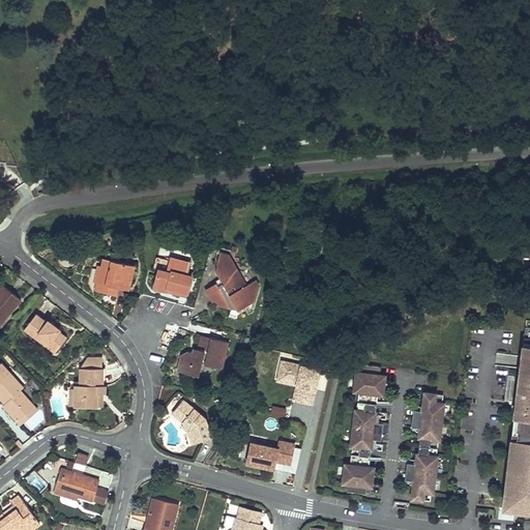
[(229,315),(229,318),(235,320),(238,311),(246,305),(245,302),(249,300),(252,302),(253,301),(257,285),(255,281),(245,286),(239,276),(232,274),(236,270),(232,270),(231,268),(234,266),(230,259),(225,258),(226,255),(218,254),(216,262),(219,263),(218,265),(216,265),(216,266),(214,271),(219,280),(223,286),(218,288),(215,284),(210,287),(213,292),(208,295),(213,303),(216,301),(218,305),(229,308),(231,311),(229,315)]
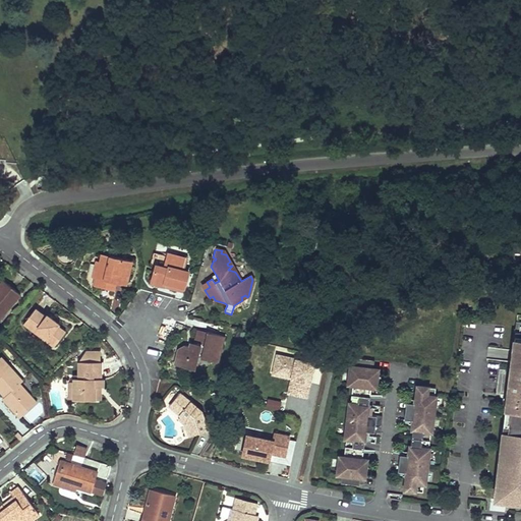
[(110,256),(101,254),(100,261),(108,264),(110,256)]
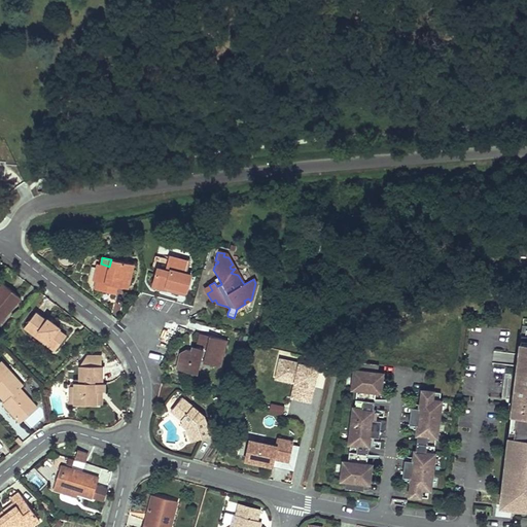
[(171,271),(157,267),(152,285),(167,289),(168,285),(171,286),(170,290),(185,294),(190,275),(185,274),(188,262),(170,257),(168,266),(172,267),(171,271)]
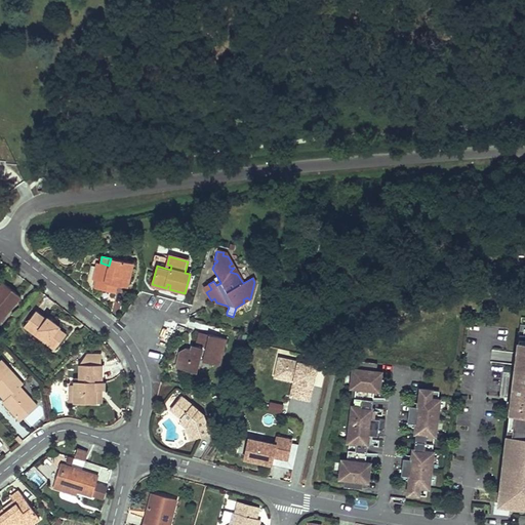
[(117,284),(127,287),(133,264),(111,258),(109,266),(101,263),(97,263),(93,279),(96,279),(94,288),(107,290),(108,287),(115,289),(117,284)]
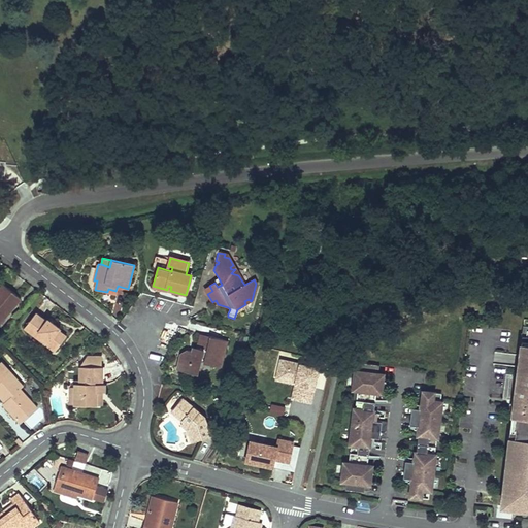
[(216,265),(205,262),(201,274),(212,277),(213,270),(216,265)]
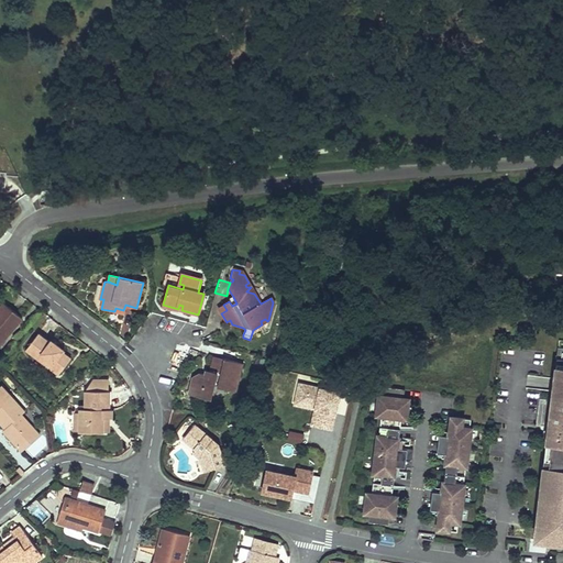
[(0,344),(22,319),(3,304),(0,307),(0,344)]
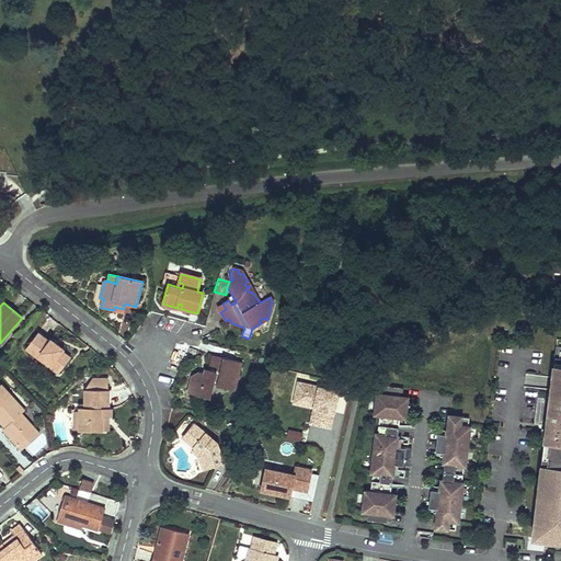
[(49,342),(38,334),(26,350),(59,375),(71,359),(64,353),(49,342)]
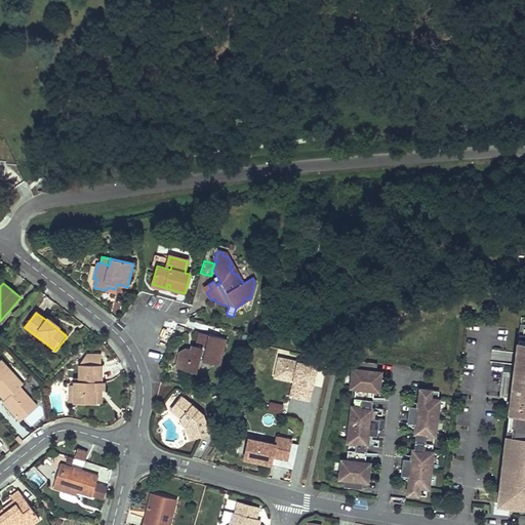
[(46,320),(59,330),(62,328),(47,317),(46,320)]
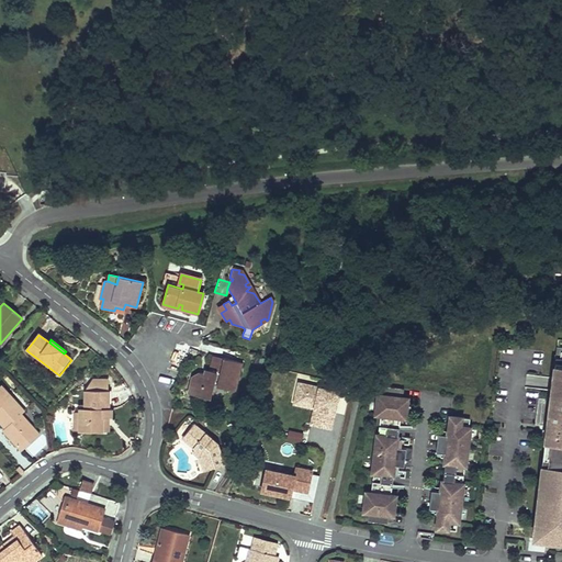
[(551,401),(555,401),(554,413),(552,413),(551,414),(549,415),(549,416),(549,417),(549,419),(550,420),(551,422),(553,423),(552,424),(550,424),(549,431),(551,431),(551,441),(546,441),(543,458),(549,459),(546,486),(540,485),(539,497),(544,498),(541,518),(537,517),(535,529),(548,530),(547,538),(550,538),(550,540),(561,541),(561,350),(560,362),(555,362),(551,401)]
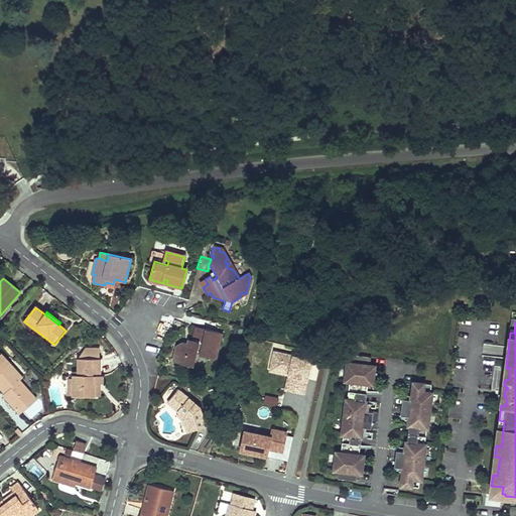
[(218,351),(222,333),(196,327),(192,340),(196,341),(195,345),(187,343),(182,342),(176,346),(175,350),(177,351),(175,362),(192,366),(197,349),(200,350),(199,355),(209,357),(211,349),(218,351)]
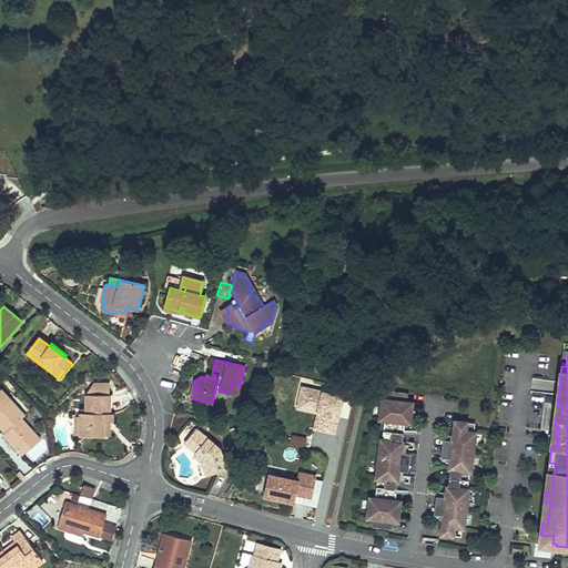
[(92,384),(87,395),(87,409),(80,409),(80,417),(80,436),(102,436),(102,419),(109,419),(111,419),(111,411),(109,411),(109,395),(108,395),(108,384),(92,384)]
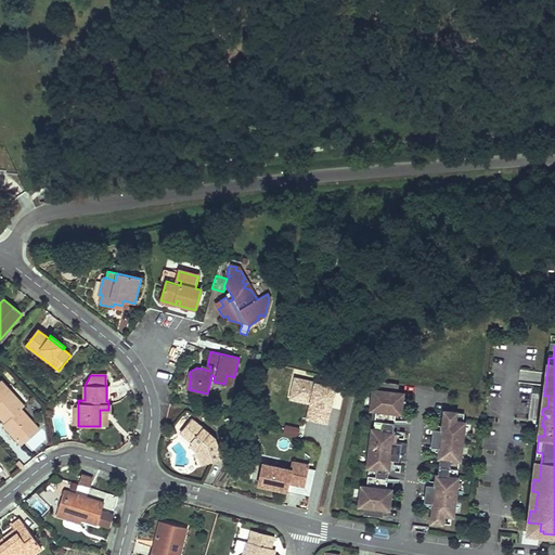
[(227,375),(224,384),(232,386),(234,377),(227,375)]
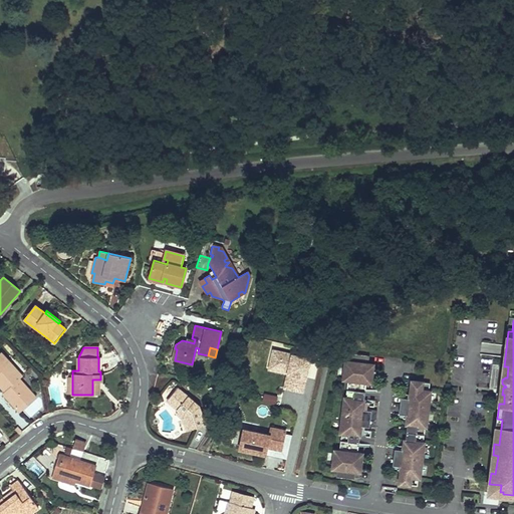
[(310,357),(273,349),(270,364),(288,368),(287,372),(293,373),(289,389),(302,392),(310,357)]
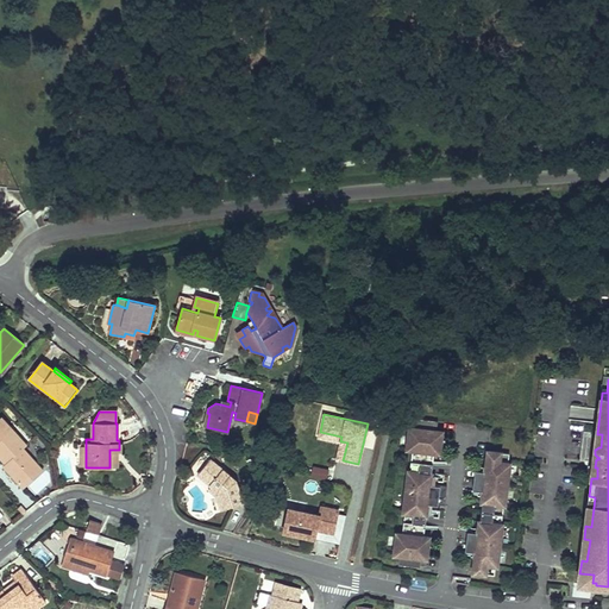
[(437,420),(415,418),(414,427),(408,427),(406,449),(412,449),(409,470),(408,470),(403,512),(405,512),(402,533),(397,533),(395,554),(400,554),(400,564),(421,566),(421,557),(427,558),(429,537),(424,535),(427,503),(428,494),(439,495),(445,495),(446,485),(437,484),(440,452),(446,452),(449,431),(435,429),(437,420)]
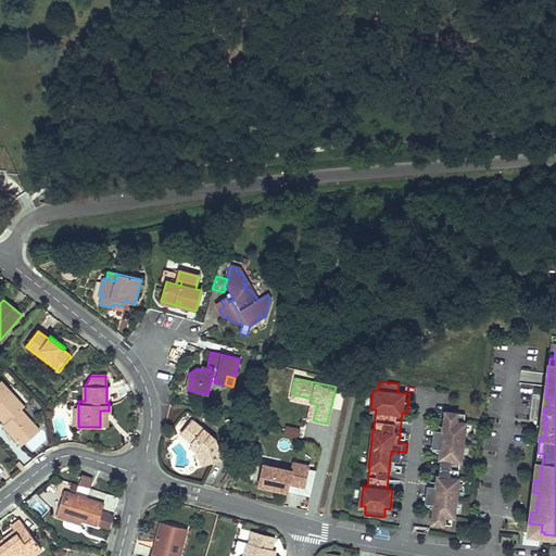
[(24,408),(4,386),(0,389),(0,417),(5,424),(8,427),(5,429),(16,442),(36,427),(22,411),(24,408)]
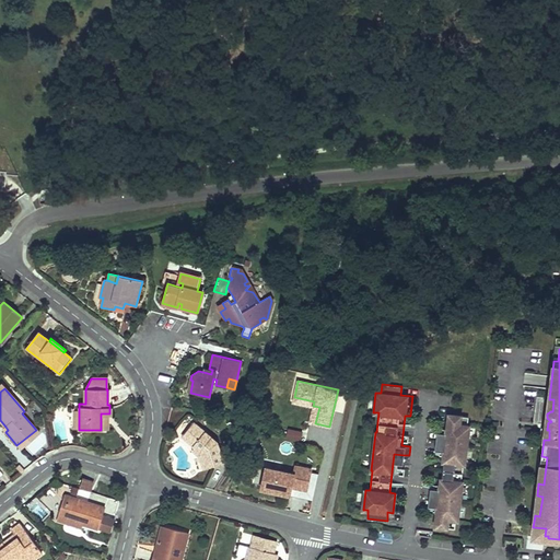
[(314,401),(294,397),(293,401),(313,406),(314,401)]
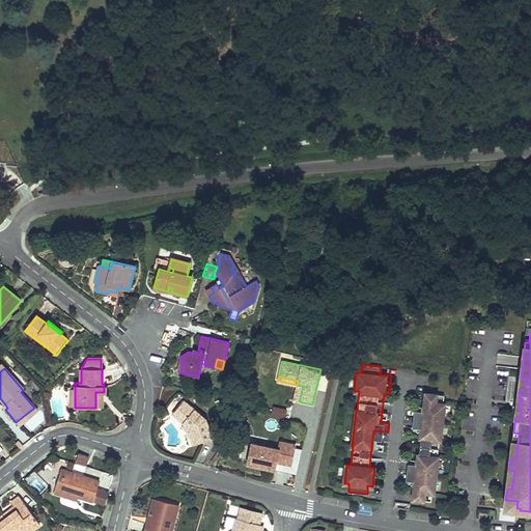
[(303,386),(297,385),(294,400),(299,401),(303,386)]
